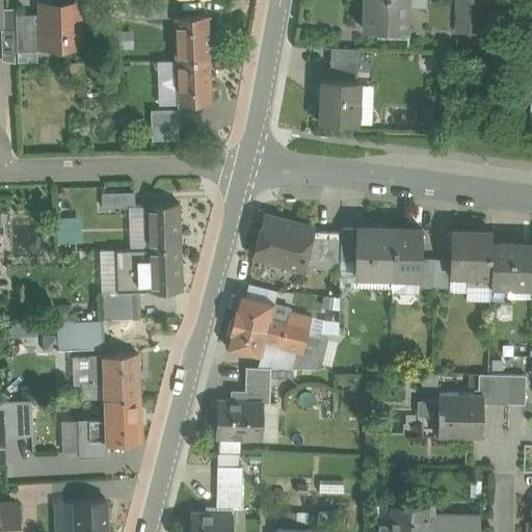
[(132,22),(131,19),(131,4),(166,3),(166,0),(112,0),(113,22),(132,22)]
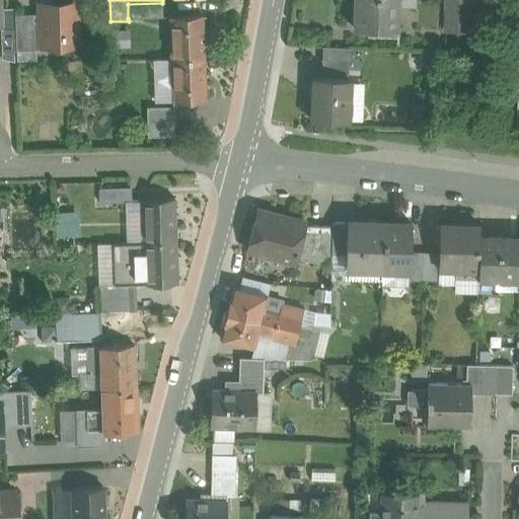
[(397,0),(360,0),(360,11),(354,11),(354,28),(373,28),(373,35),(394,36),(395,29),(396,29),(397,0)]
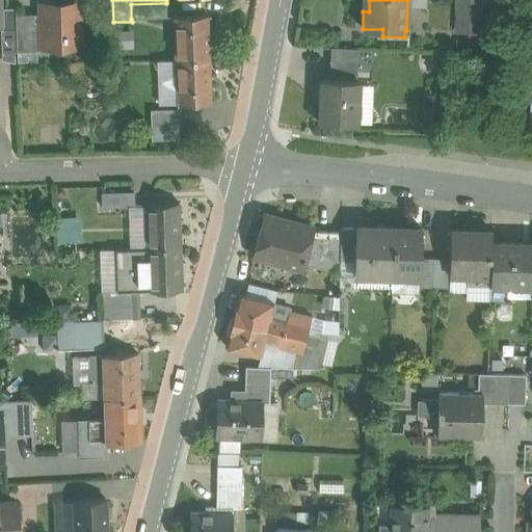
[(472,0),(457,0),(456,32),(471,32),(472,0)]
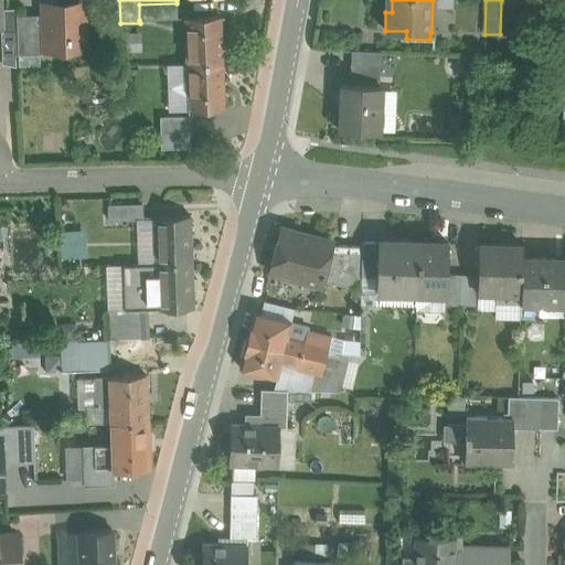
[(515,0),(501,0),(500,34),(515,34),(515,0)]
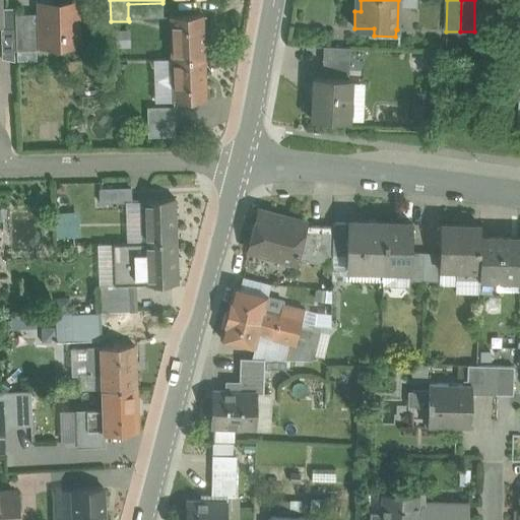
[(163,3),(128,4),(128,18),(164,17),(163,3)]
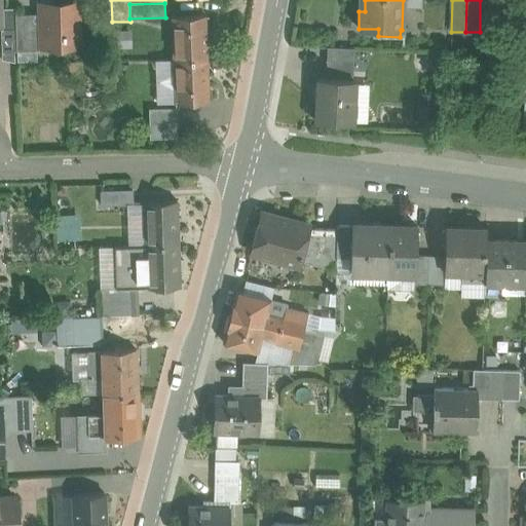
[(77,4),(41,5),(41,13),(42,44),(78,44),(77,4)]
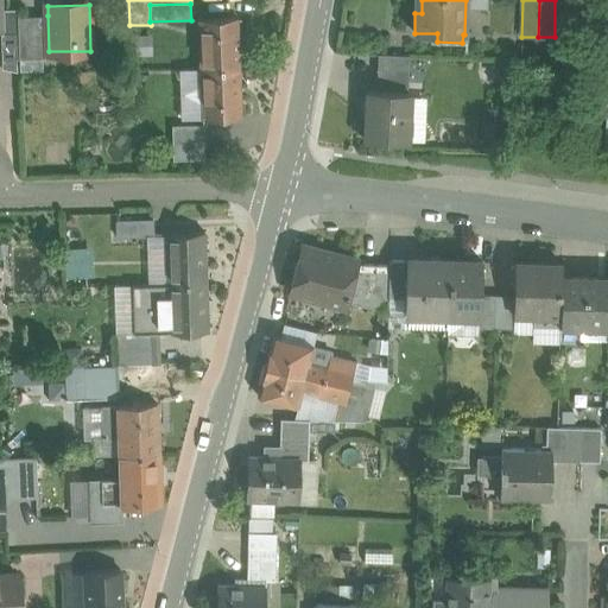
[(19,68),(19,58),(18,17),(17,11),(2,11),(4,33),(0,33),(2,68),(19,68)]
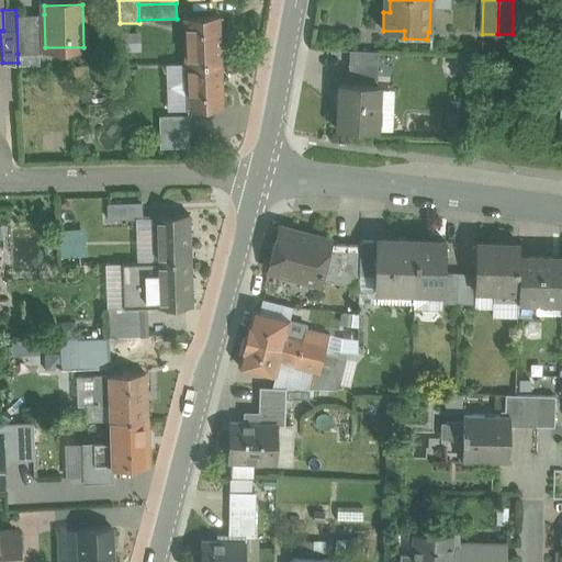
[(44,14),(17,15),(18,54),(41,54),(41,47),(45,47),(44,14)]
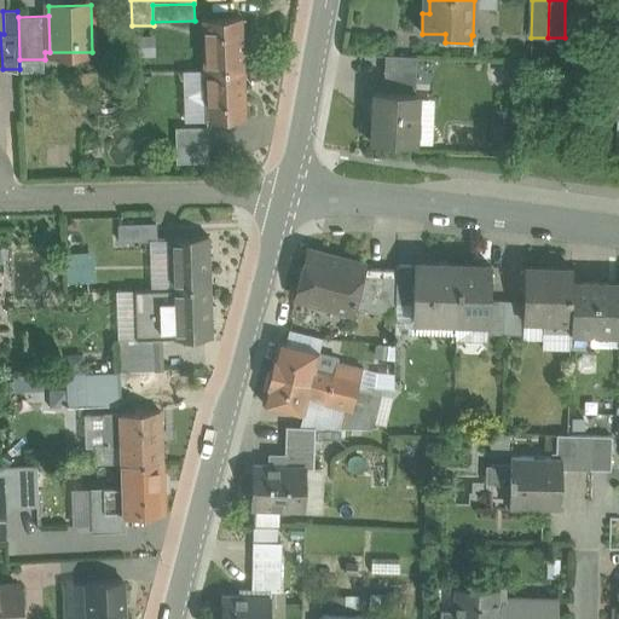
[(242,18),(202,19),(204,70),(243,69),(242,18)]
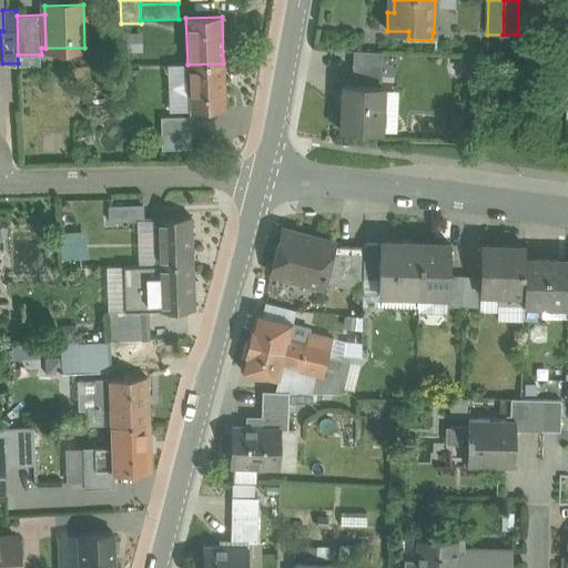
[(530,41),(518,40),(517,58),(530,59),(530,41)]
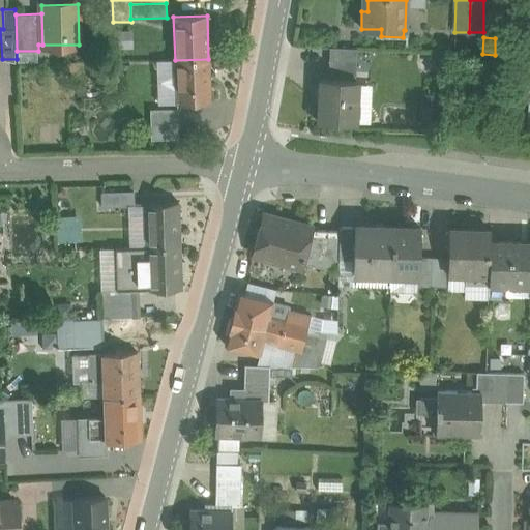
[(356,49),(329,48),(328,79),(355,81),(356,49)]
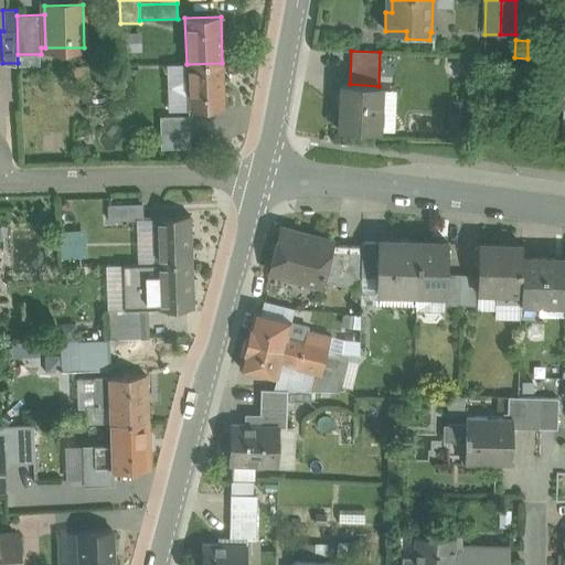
[(222,63),(187,64),(188,110),(224,109),(222,63)]
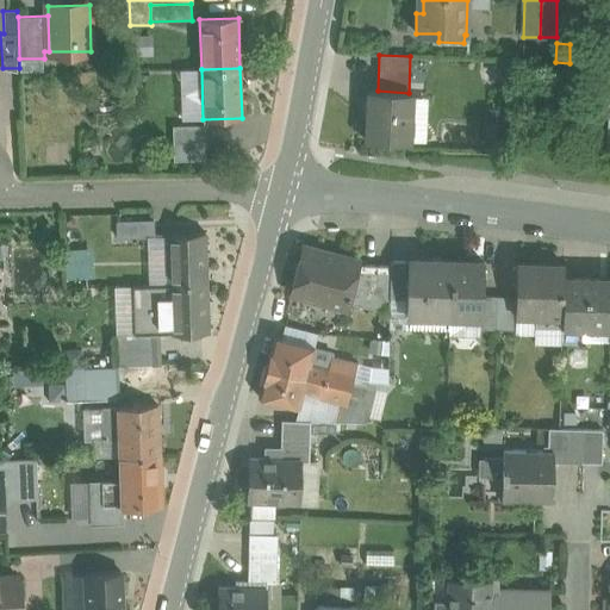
[(184,120),(203,119),(201,69),(182,70),(184,120)]
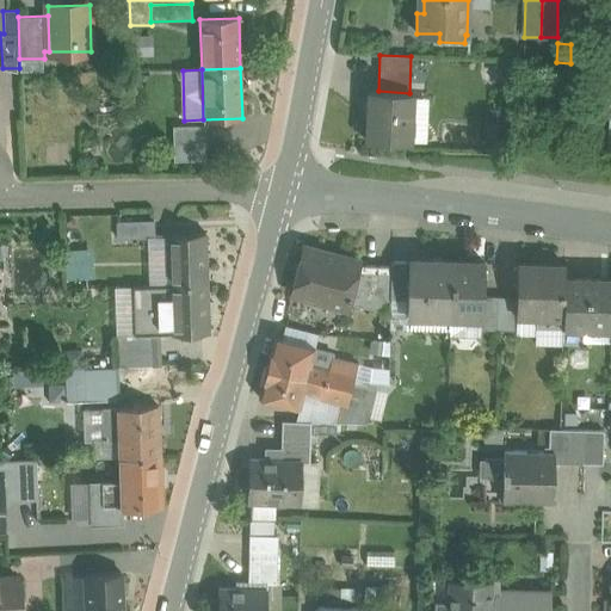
[(378,91),(369,91),(366,141),(409,143),(412,98),(412,93),(409,93),(378,91)]
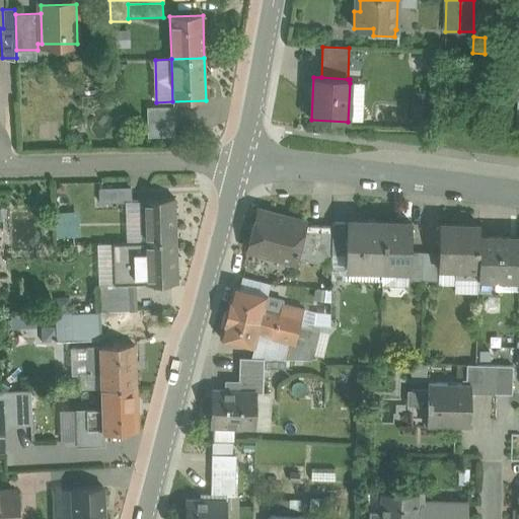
[(363,83),(350,83),(348,122),(361,123),(363,83)]
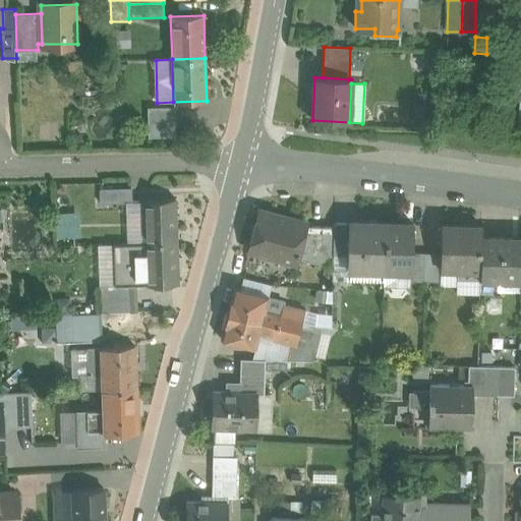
[(43,128),(55,128),(55,107),(43,107),(43,128)]
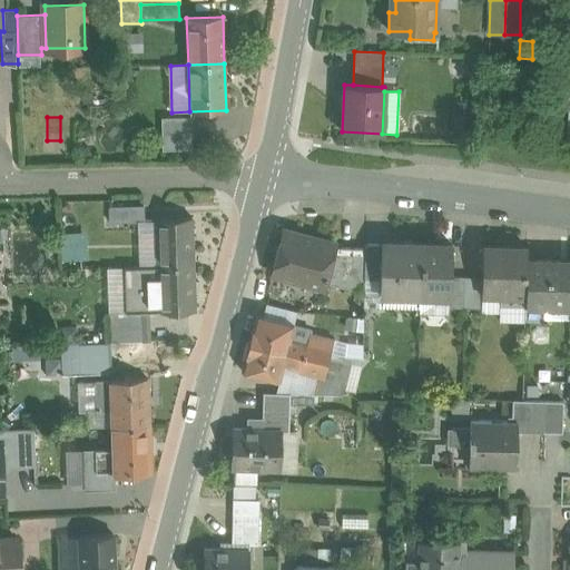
[(192,118),(161,119),(161,135),(192,134),(192,118)]
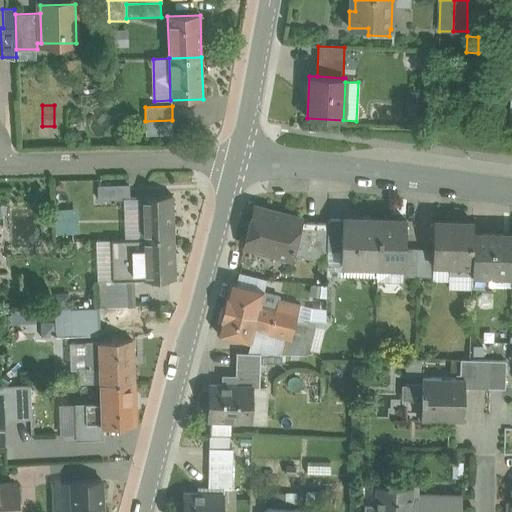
[(172,120),(145,121),(146,135),(172,134),(172,120)]
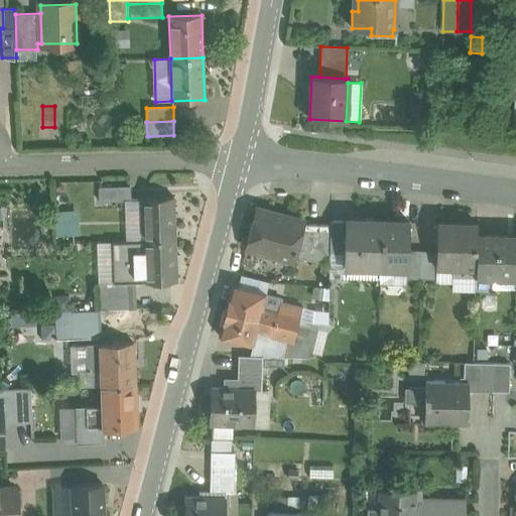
[(130,186),(108,187),(109,202),(130,201),(130,186)]
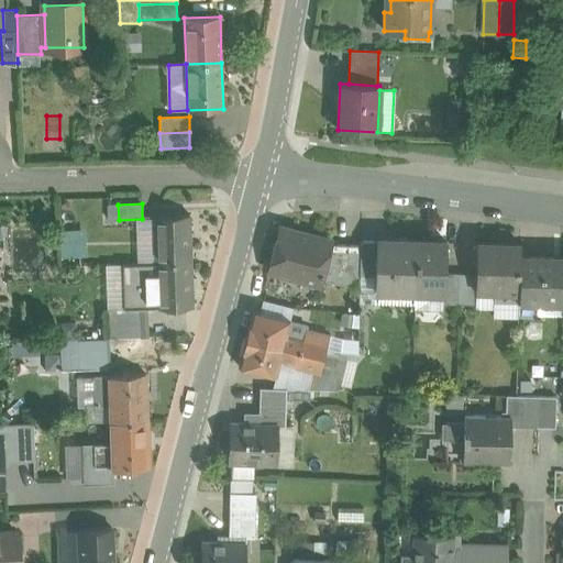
[(118,205),(109,205),(109,220),(119,220),(118,205)]
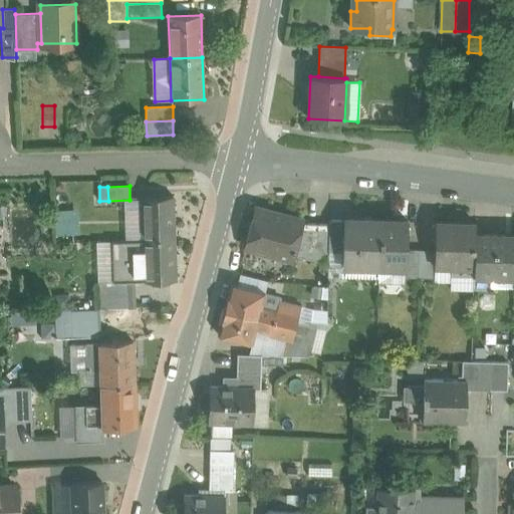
[(173,197),(140,198),(142,240),(175,238),(173,197)]
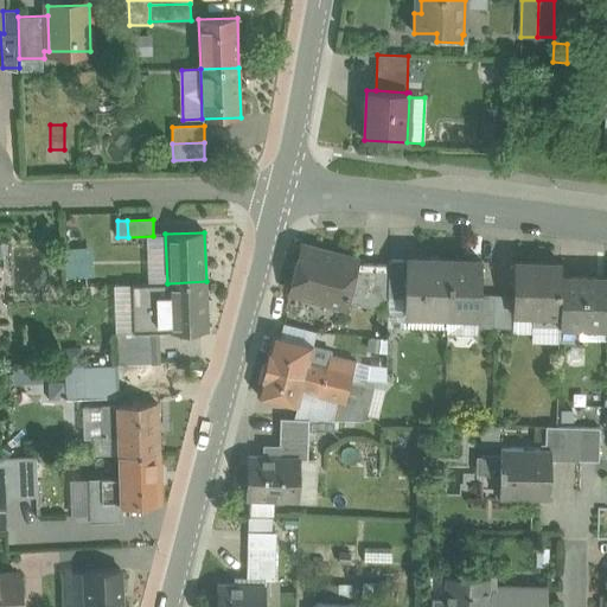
[(357,259),(302,244),(288,293),(345,307),(346,301),(356,263),(357,259)]
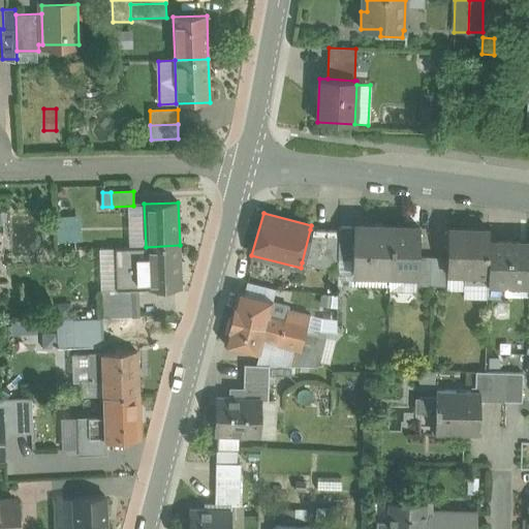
[(56,240),(82,239),(81,214),(56,214),(56,240)]
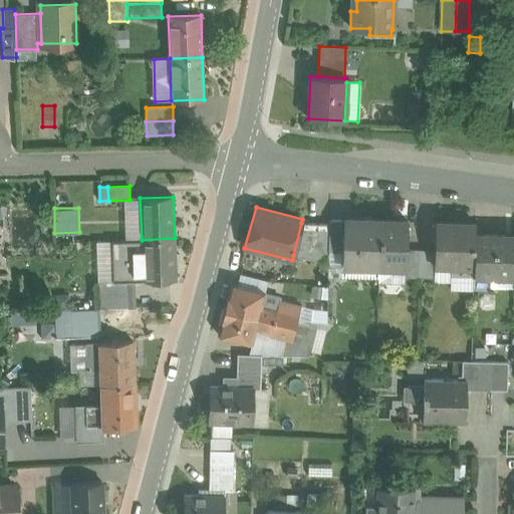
[(379,220),(344,219),(344,220),(342,252),(342,265),(378,266),(379,220)]
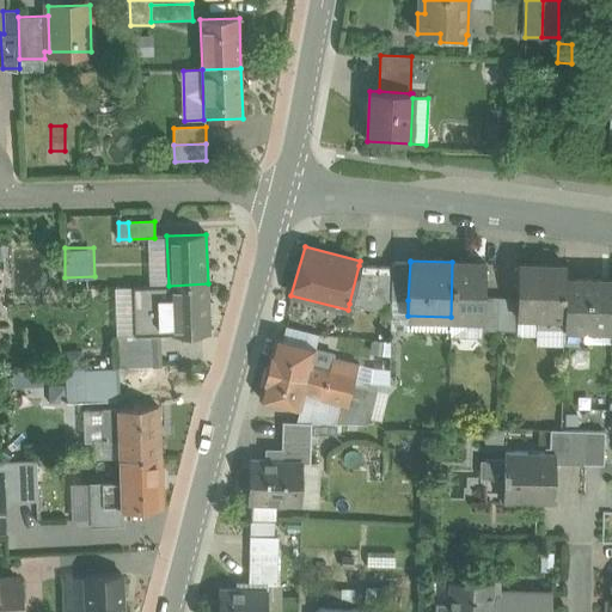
[(410,262),(392,262),(392,267),(391,300),(408,300),(410,262)]
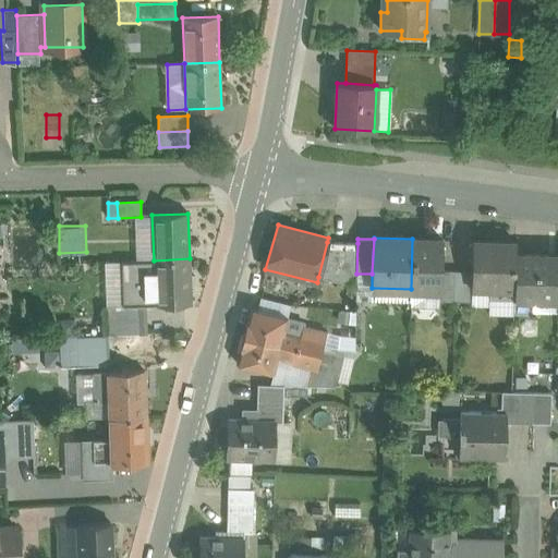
[(443,240),(412,239),(411,289),(439,290),(441,290),(441,270),(443,240)]
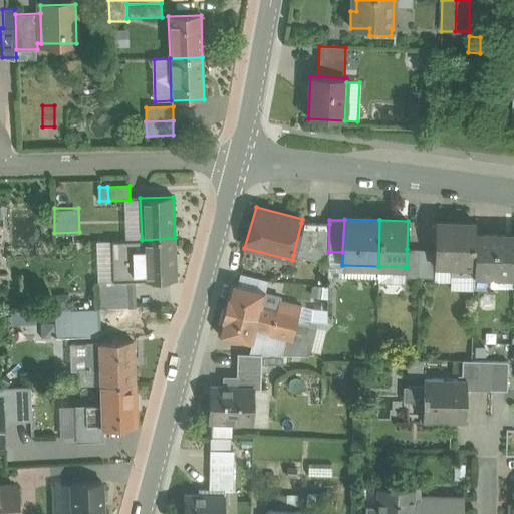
[(475,223),(435,222),(434,250),(434,265),(435,265),(451,266),(451,273),(474,274),(475,234),(475,223)]
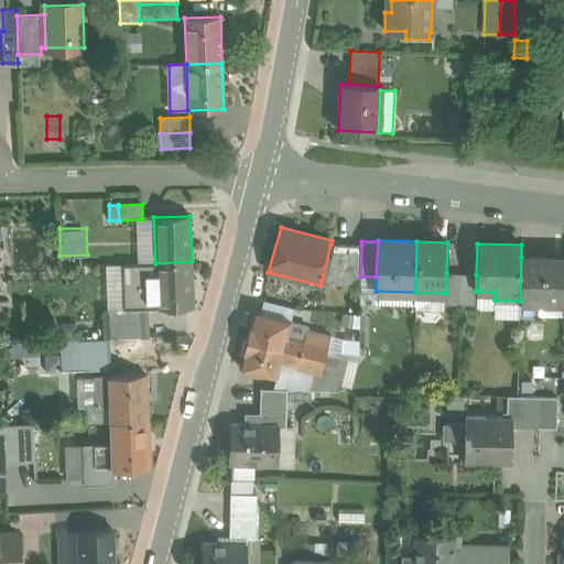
[(361,246),(331,245),(322,280),(360,289),(360,277),(361,246)]
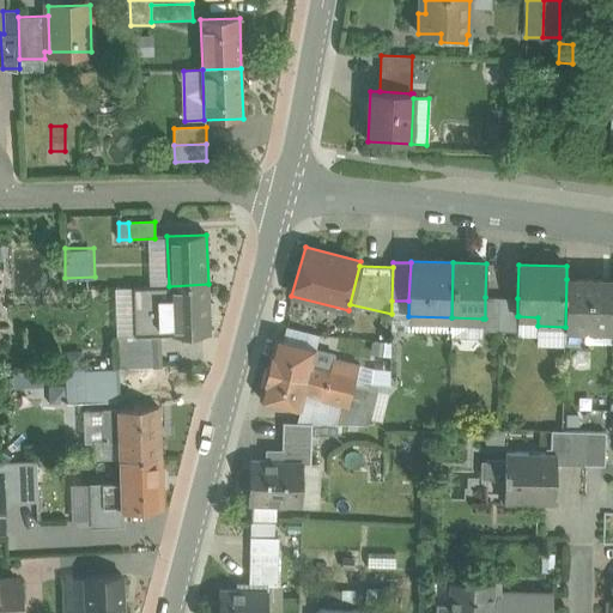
[(612,316),(612,280),(566,279),(565,327),(565,328),(612,329),(612,316)]
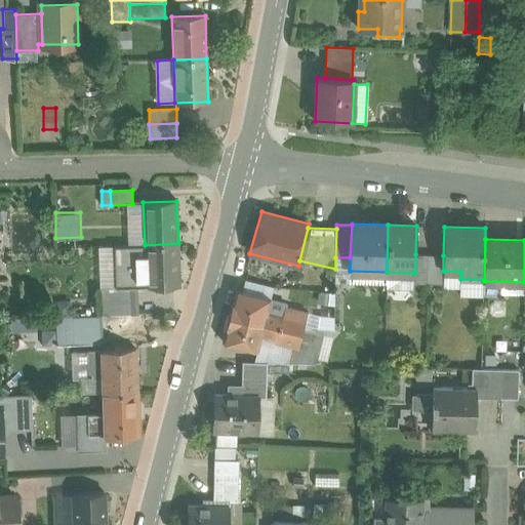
[(178,243),(145,245),(115,246),(116,283),(135,282),(135,287),(146,287),(147,287),(179,286),(178,243)]
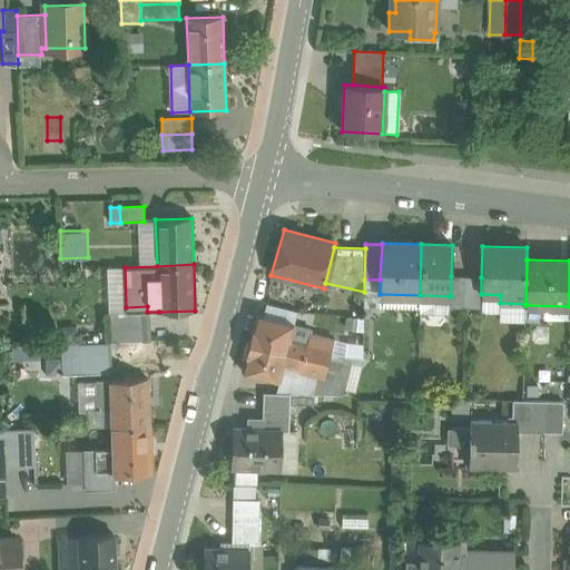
[(464,276),(451,276),(451,296),(449,296),(449,307),(463,308),(464,276)]
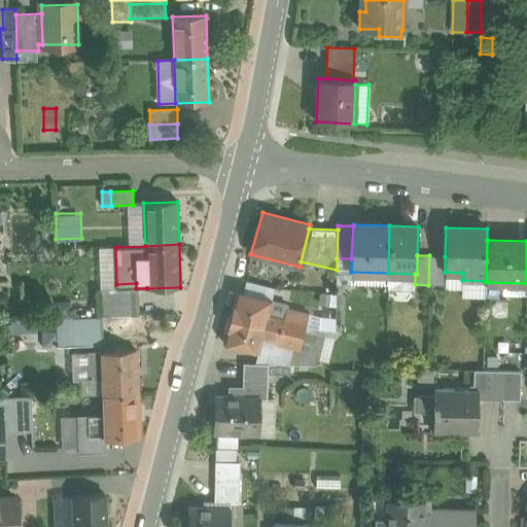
[(445,256),(429,255),(428,285),(446,285),(446,272),(445,272),(445,256)]
